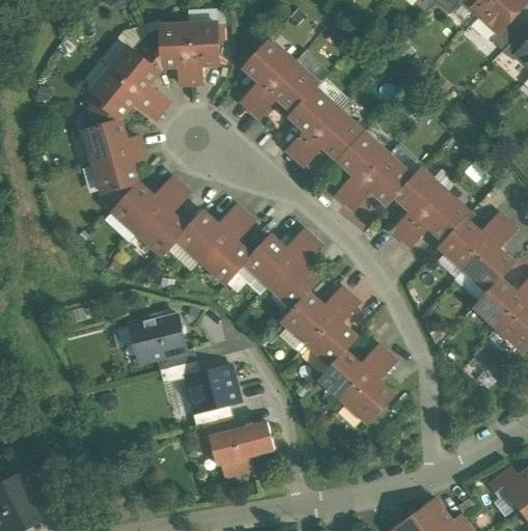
[(416,0),(413,5),(422,15),(434,2),(435,0),(416,0)]
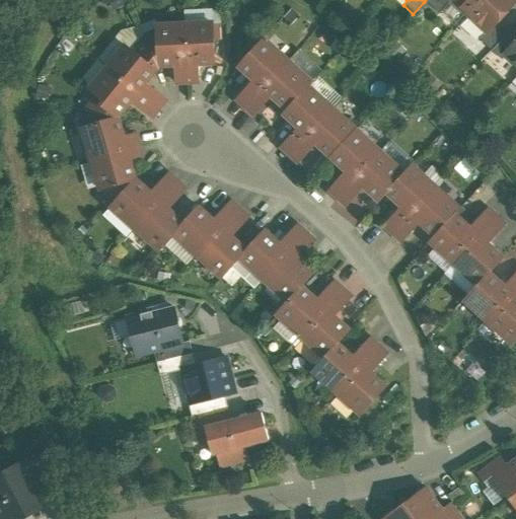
[(425,0),(424,2),(437,13),(449,0),(448,0),(425,0)]
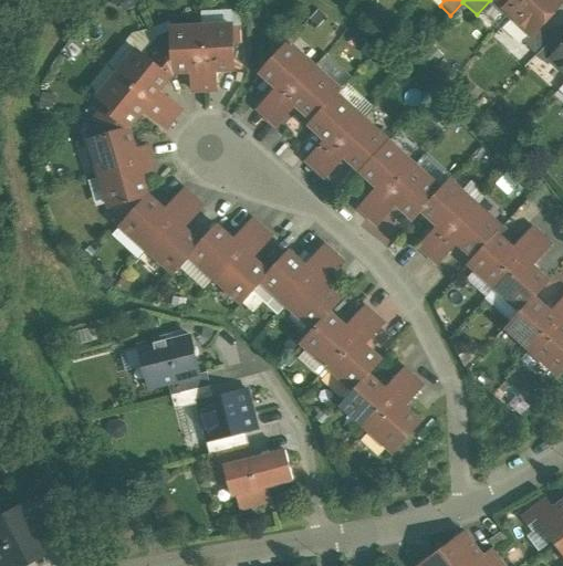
[(489,0),(490,0),(509,18),(524,0),(489,0)]
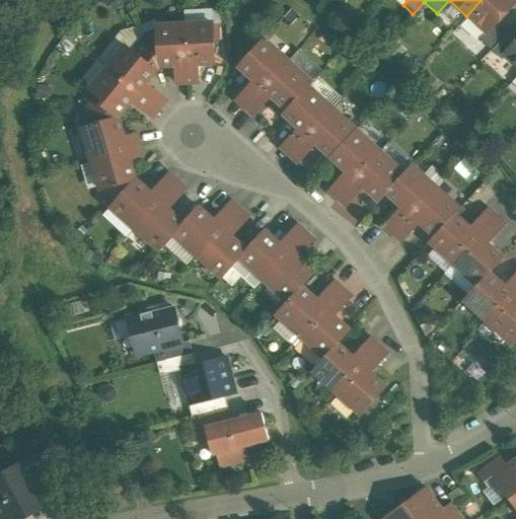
[(481,0),(466,16),(483,31),(484,32),(494,22),(513,0),(481,0)]
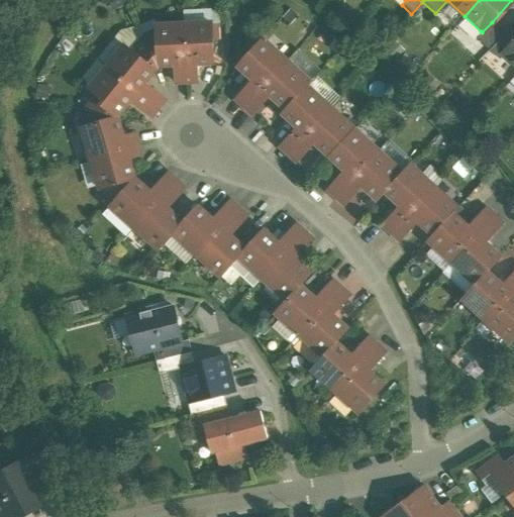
[(492,22),(482,32),(481,31),(474,39),(487,50),(503,33),(492,22)]
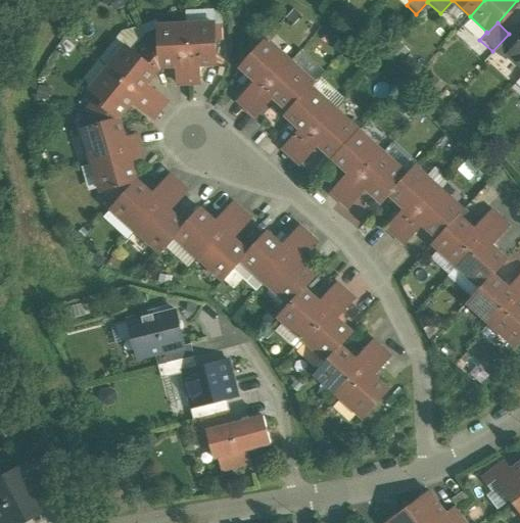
[(211,24),(183,26),(185,69),(197,68),(196,63),(214,63),(211,24)]
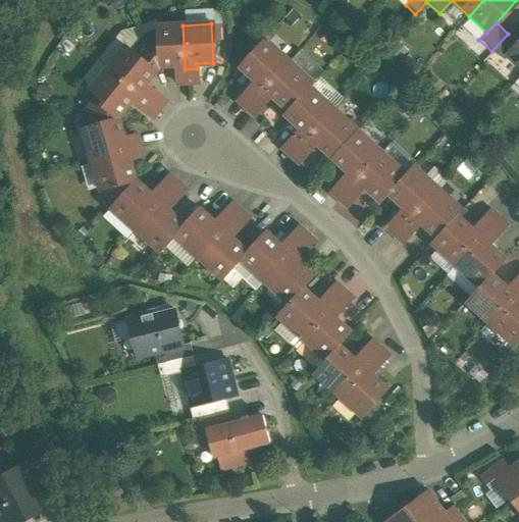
[(183,25),(154,27),(154,33),(156,65),(172,64),(173,84),(186,83),(185,69),(183,25)]
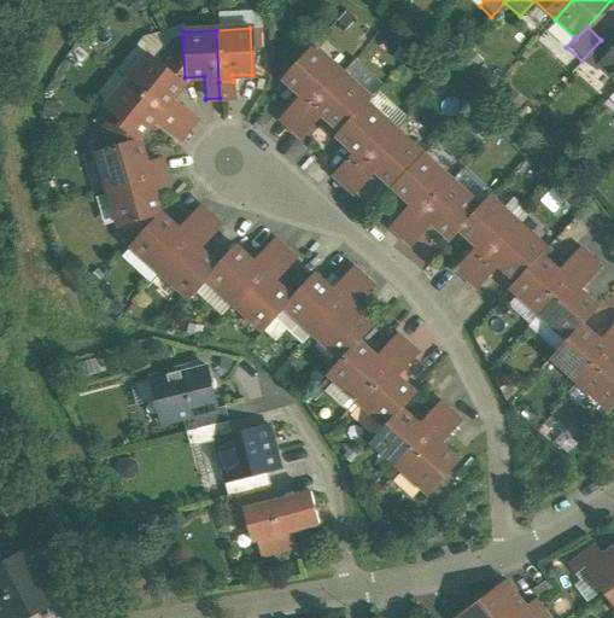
[(182,39),(170,45),(185,77),(182,39)]
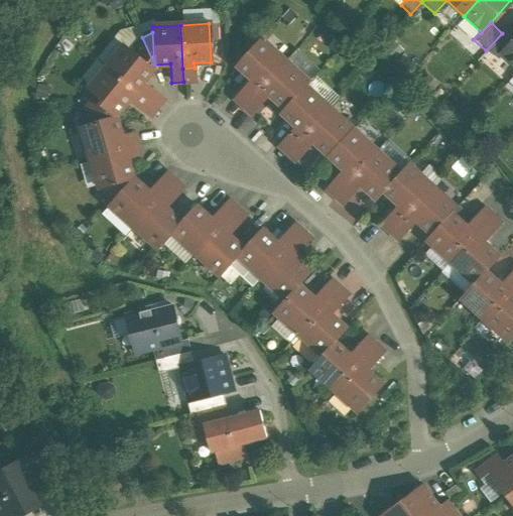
[(502,33),(486,50),(496,59),(500,54),(500,53),(511,41),(502,33)]
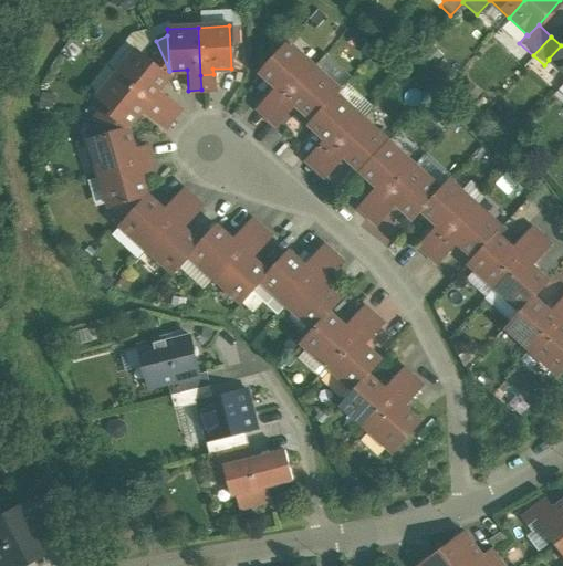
[(156,41),(143,58),(150,63),(154,60),(169,73),(169,71),(156,41)]
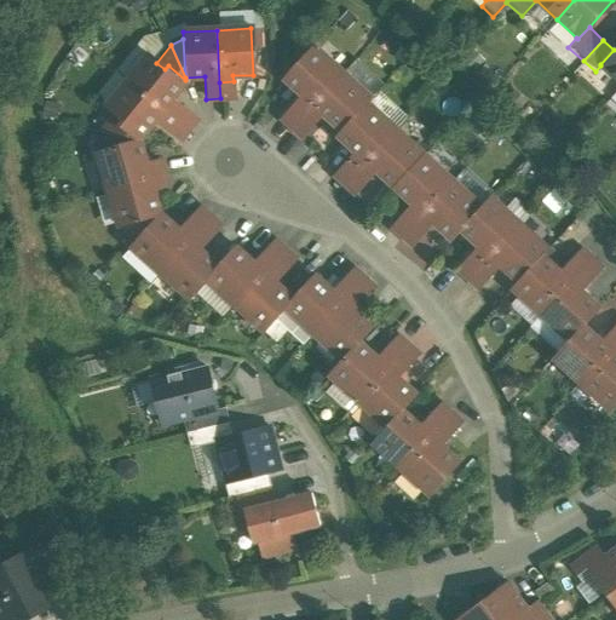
[(615,46),(614,50),(600,64),(600,65),(615,79),(615,46)]
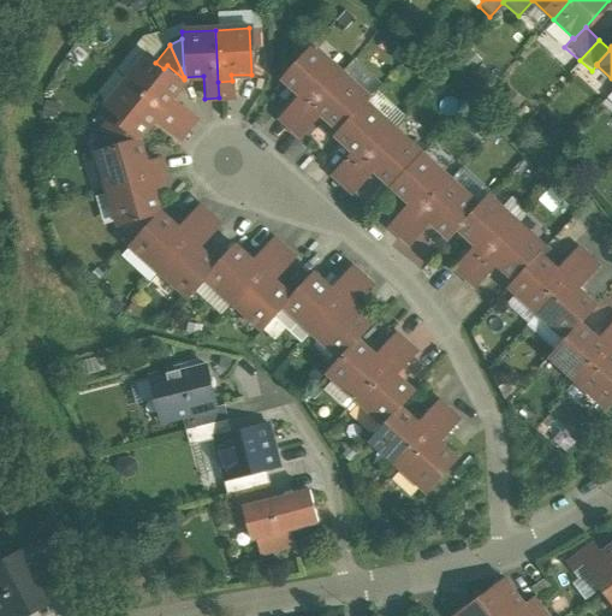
[(309,47),(279,80),(297,95),(292,101),(303,111),(337,72),(309,47)]
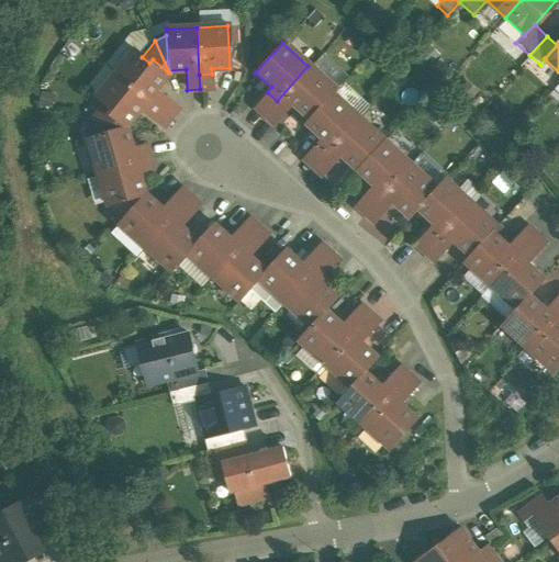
[(133,49),(113,74),(157,109),(165,99),(154,90),(168,72),(153,59),(149,63),(142,57),(133,49)]
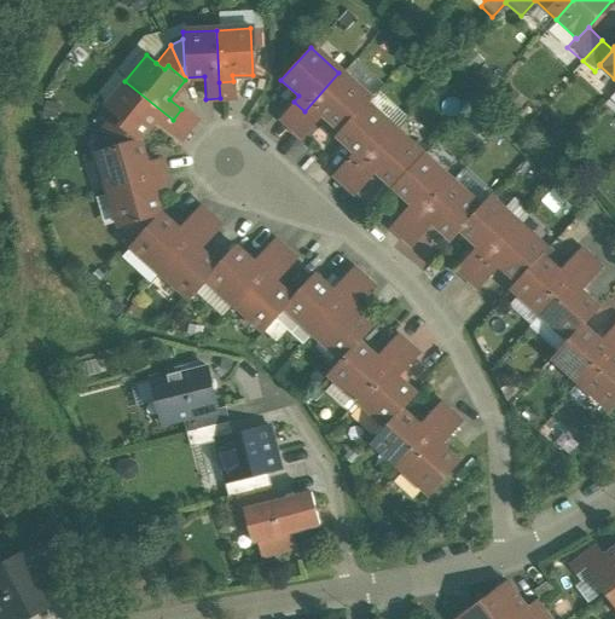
[(338,73),(305,111),(315,120),(320,115),(338,132),(364,104),(367,99),(338,73)]
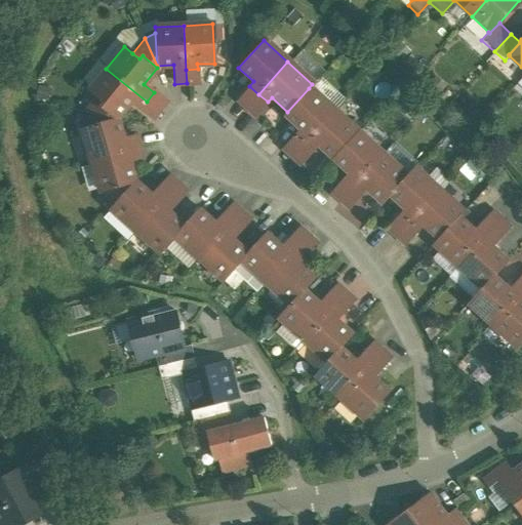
[(147,102),(106,69),(88,91),(96,97),(104,104),(101,107),(116,119),(129,103),(139,111),(147,102)]
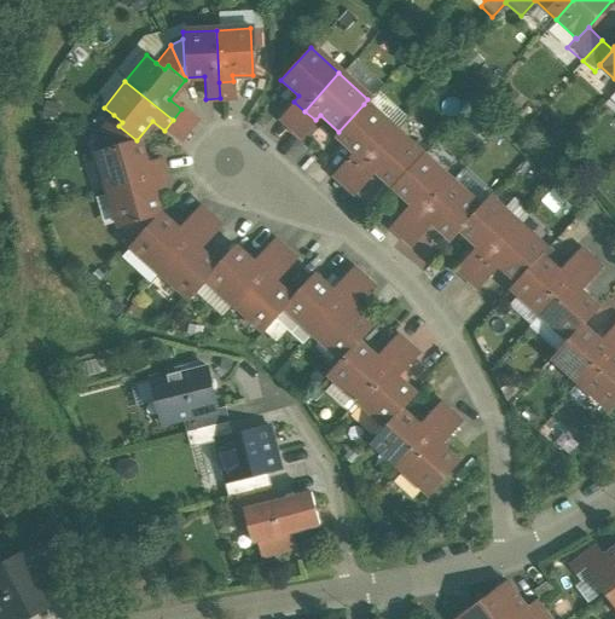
[(233,81),(219,82),(220,98),(233,98),(233,81)]
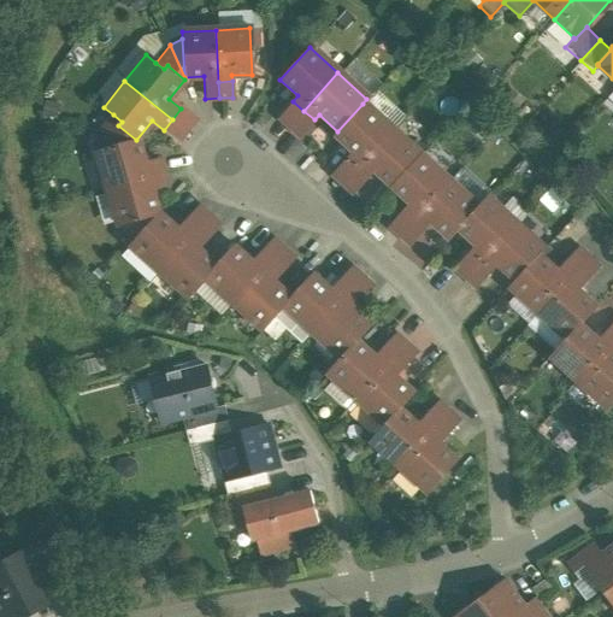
[(304,111),(293,101),(277,119),(287,129),(304,111)]
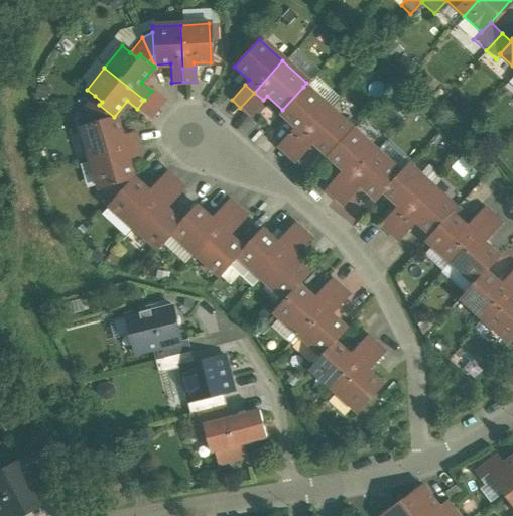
[(282,110),(278,114),(293,127),(289,132),(298,139),(327,108),(303,87),(282,110)]
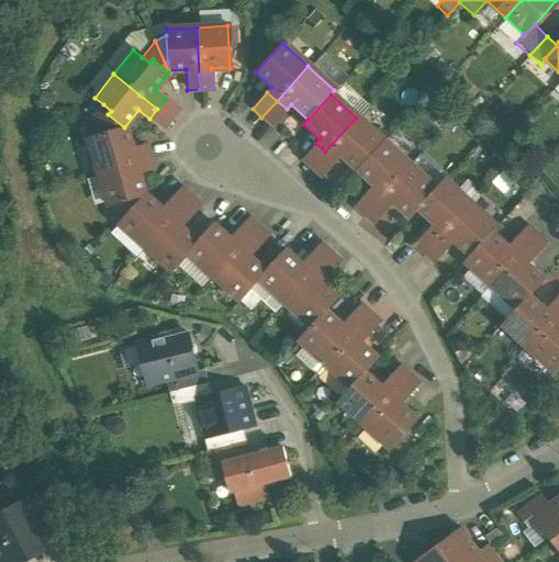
[(178,109),(166,99),(165,99),(157,109),(170,119),(178,109)]
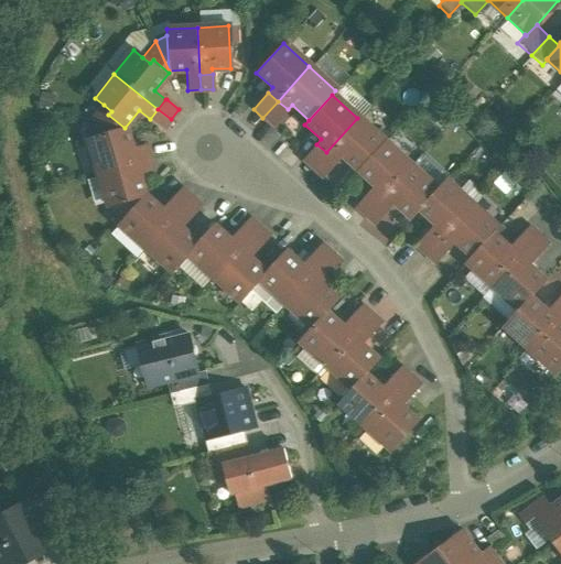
[(278,101),(262,118),(272,126),(288,109),(278,101)]
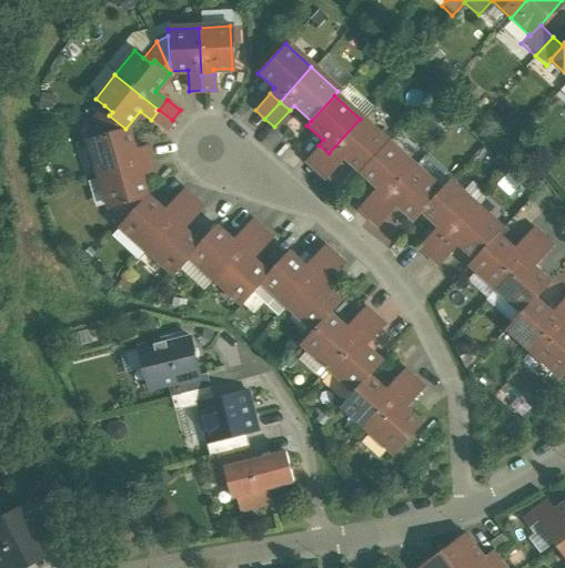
[(104,105),(91,122),(125,129),(109,115),(112,112),(104,105)]
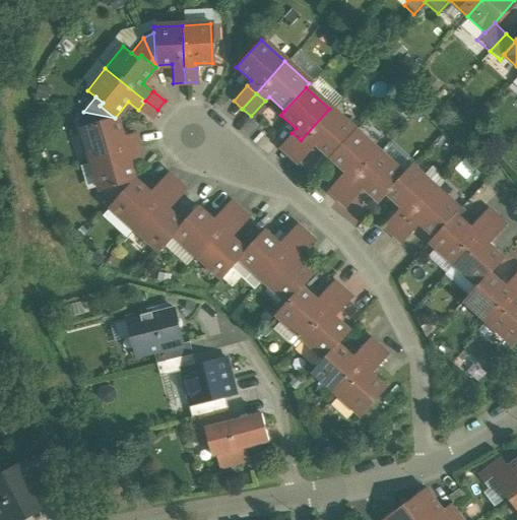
[(157,110),(145,101),(138,110),(138,111),(149,120),(157,110)]
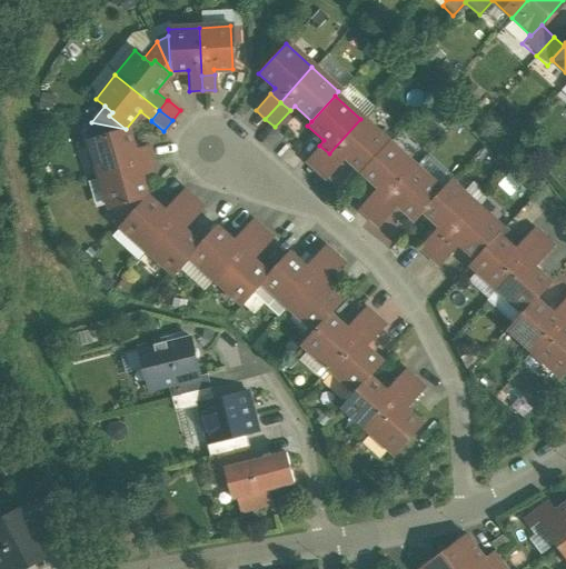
[(387,143),(360,119),(329,153),(338,162),(344,158),(360,173),(387,143)]
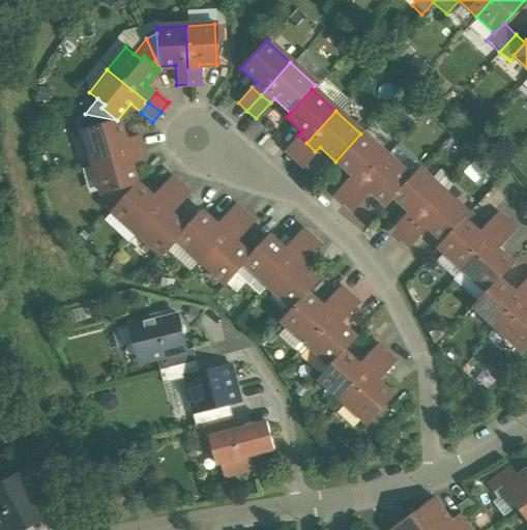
[(85,114),(84,114),(81,130),(117,120),(85,114)]
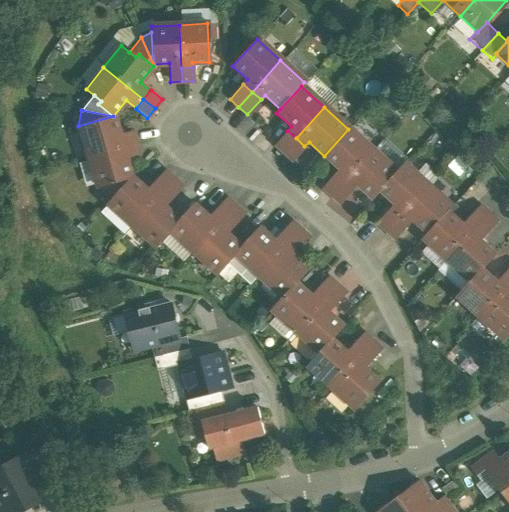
[(113,116),(78,126),(87,157),(133,143),(130,132),(119,136),(113,116)]
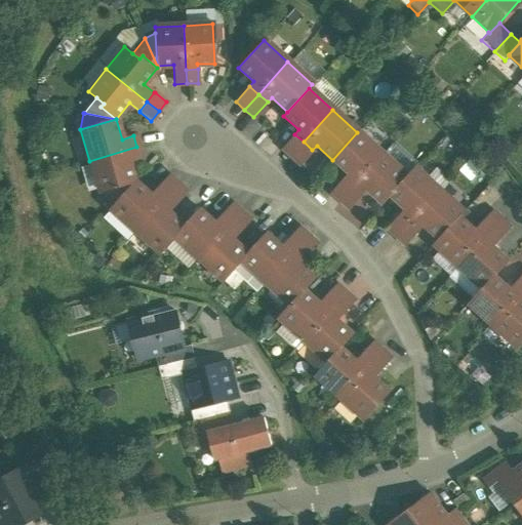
[(357,132),(332,160),(348,173),(343,178),(352,186),(382,154),(357,132)]
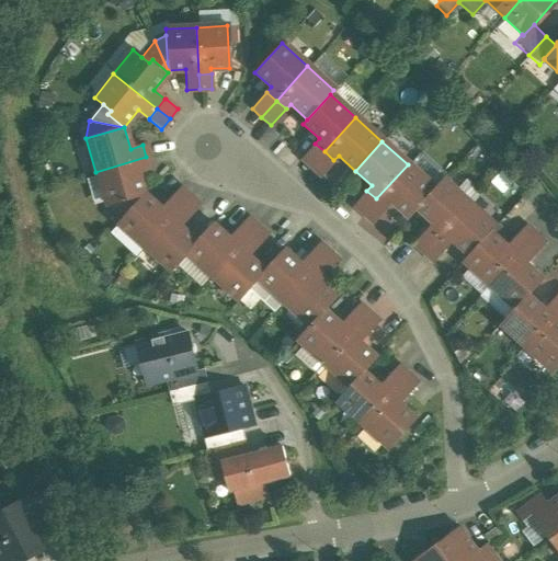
[(315,144),(300,160),(309,168),(325,151),(315,144)]
